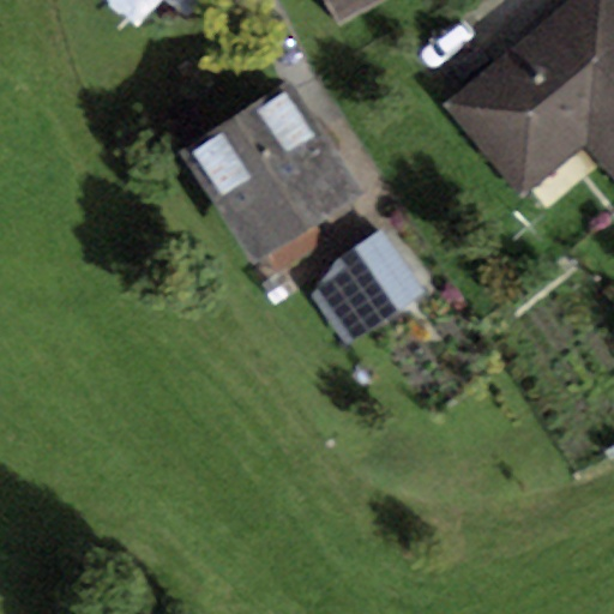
[(110,0),(138,25),(161,0),(110,0)]
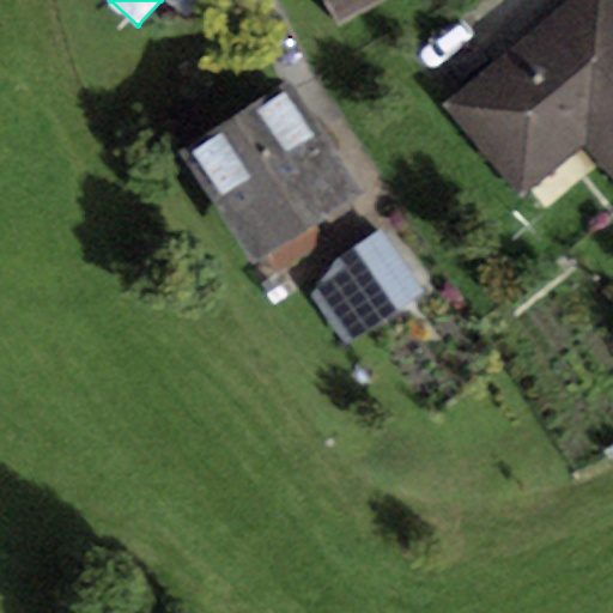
[(323,0),(338,26),(386,0),(323,0)]
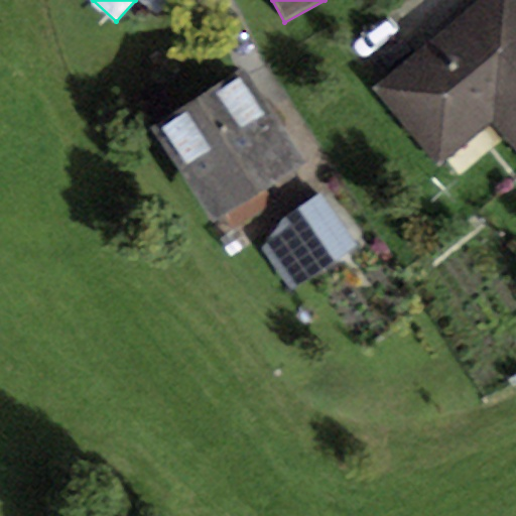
[(515,0),(479,0),(372,88),(437,167),(493,123),(515,150),(515,0)]
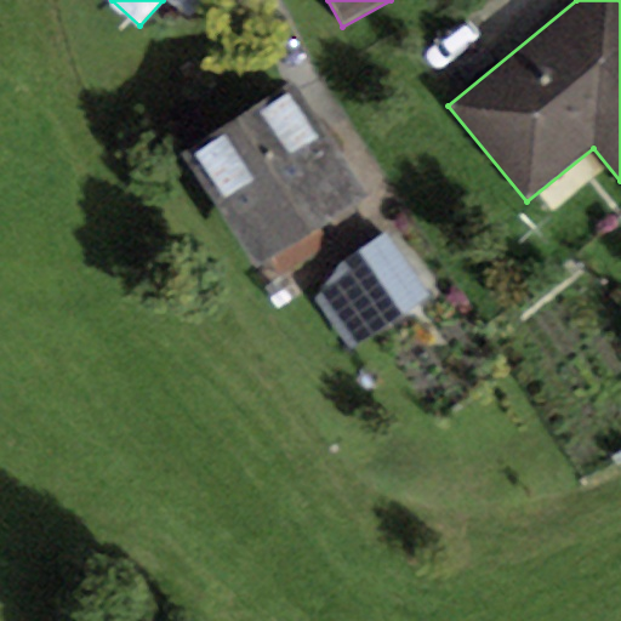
[(294,83),(182,154),(257,269),(269,261),(280,278),(331,245),(319,228),(368,197),(294,83)]
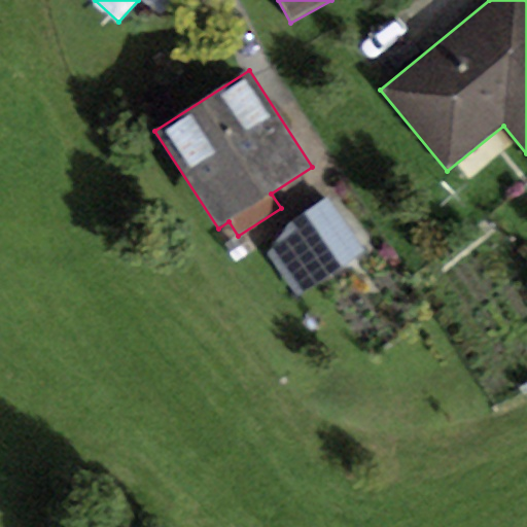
[(365,251),(328,198),(290,223),(327,277),(365,251)]
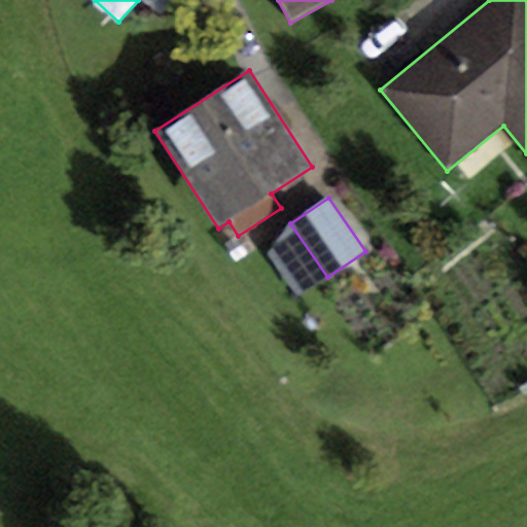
[(327,277),(290,223),(267,256),(297,299),(327,277)]
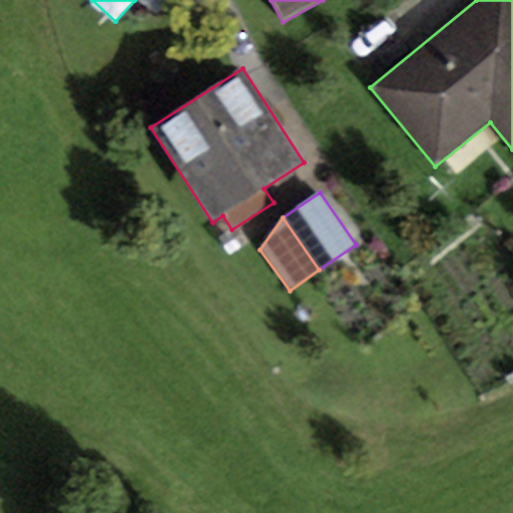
All buildings are outlined.
